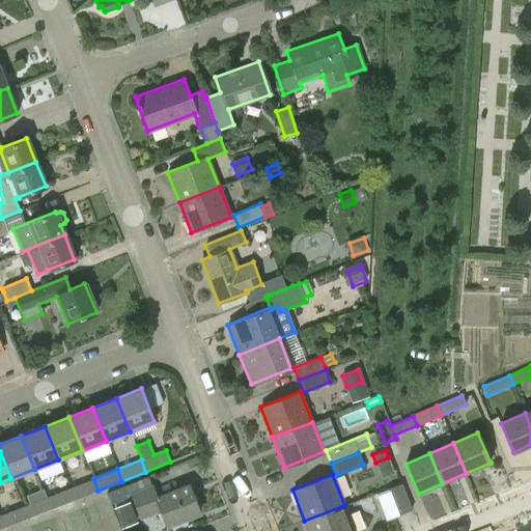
[(70,487),(75,500),(98,491),(93,478),(70,487)]
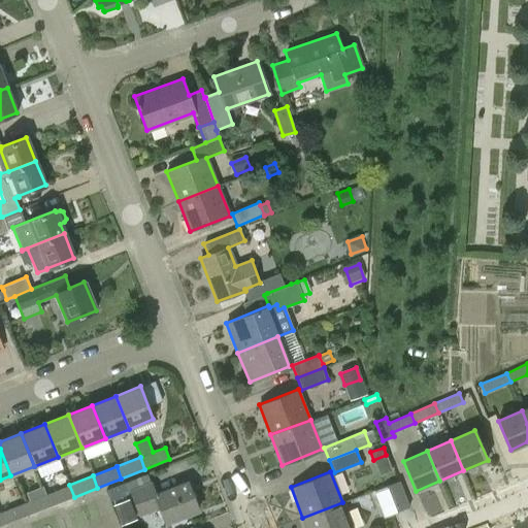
[(408,507),(398,481),(374,490),(385,517),(408,507)]
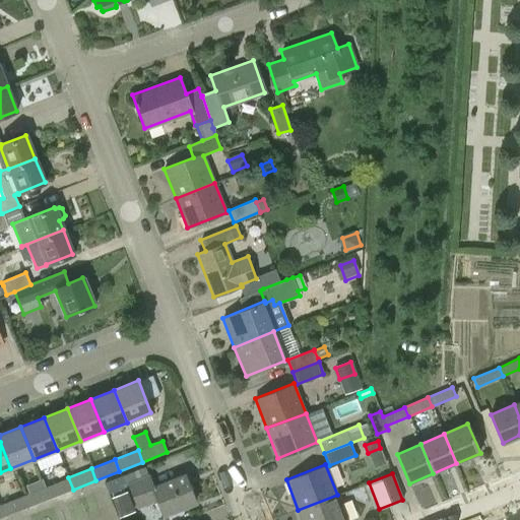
[(184,474),(153,486),(148,474),(126,483),(137,509),(153,503),(155,510),(159,509),(163,517),(196,504),(184,474)]
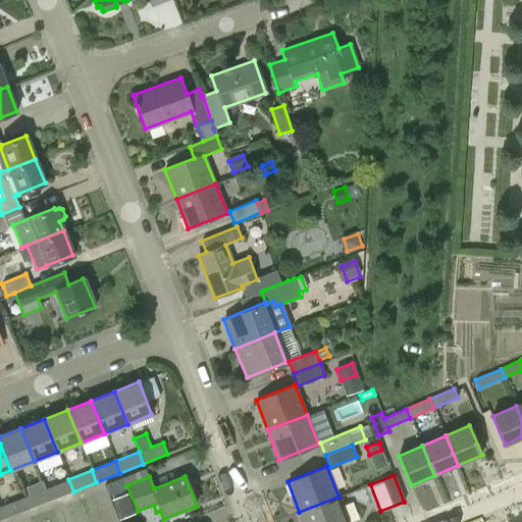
[(45,488),(50,501),(73,491),(68,479),(45,488)]
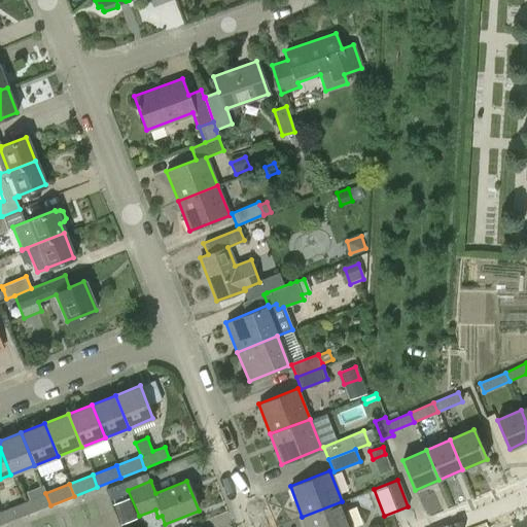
[(22,502),(27,515),(50,505),(45,493),(22,502)]
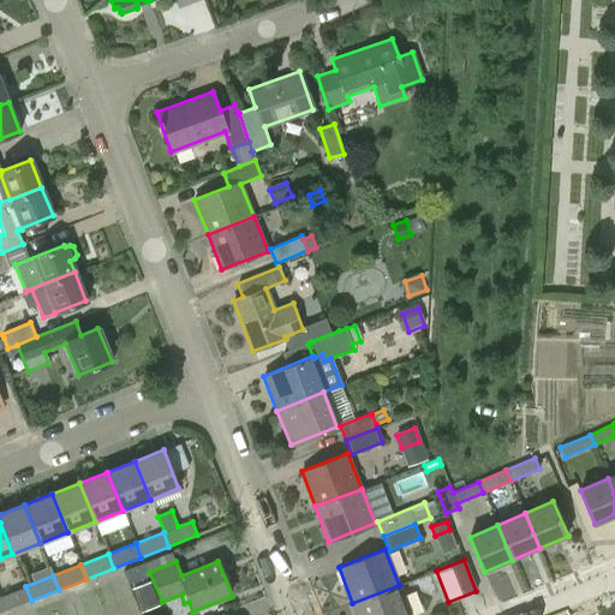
[(132,587),(142,611),(160,604),(150,581),(132,587)]
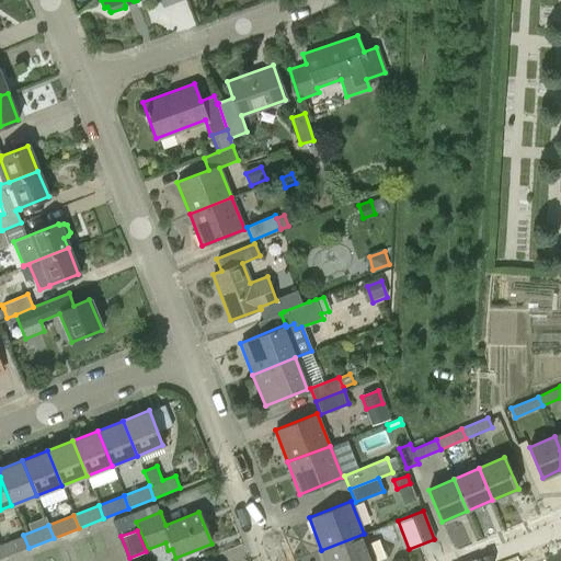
[(375,560),(364,534),(321,550),(325,560),(375,560)]
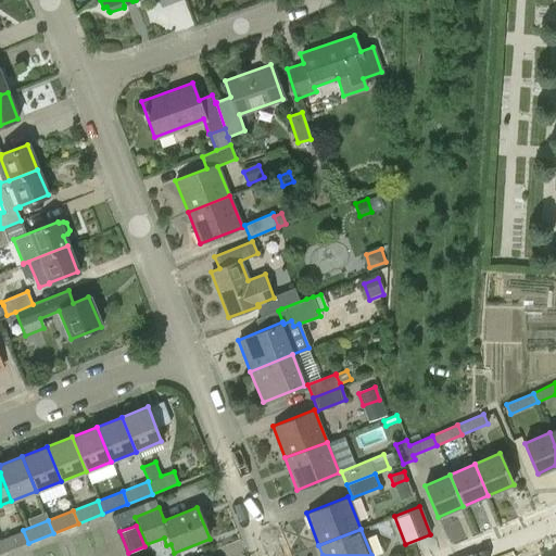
[(23,530),(0,539),(0,545),(3,553),(28,543),(23,530)]
